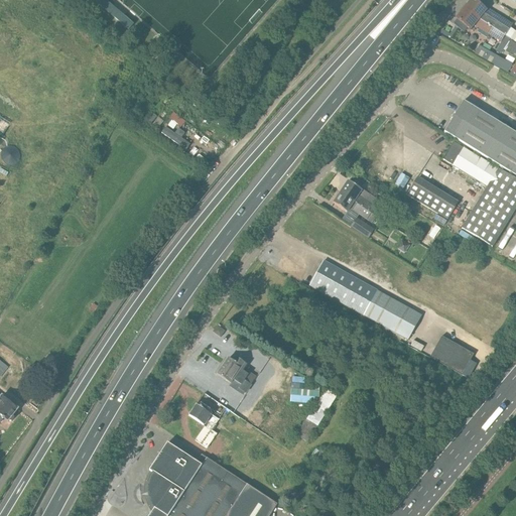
[(488,9),(477,0),(472,0),(471,1),(470,0),(467,4),(468,5),(464,10),(506,36),(513,25),(488,9)]
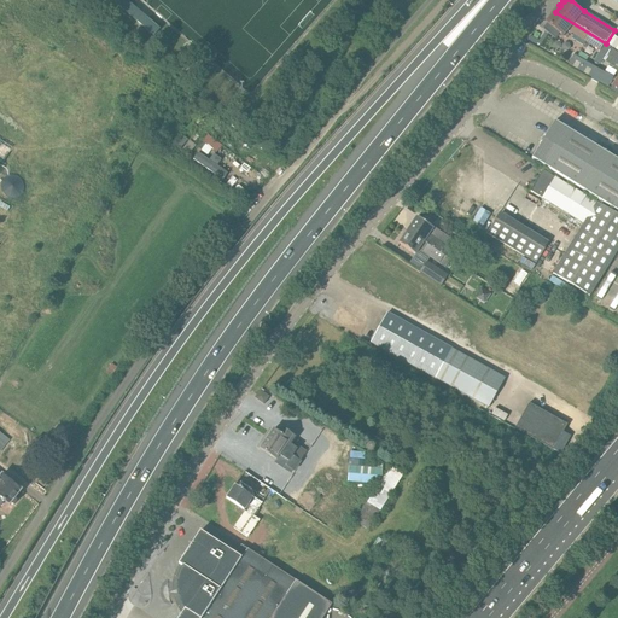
[(617,51),(606,44),(555,12),(547,24),(563,38),(569,31),(593,47),(594,46),(600,51),(594,62),(600,65),(604,59),(616,66),(616,69),(617,70),(617,77),(612,86),(617,89),(617,51)]
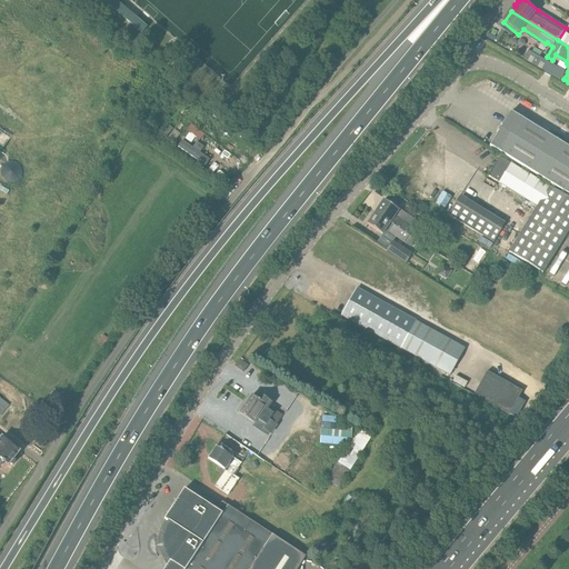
[(560,79),(565,71),(529,51),(523,59),(546,71),(545,73),(551,77),(552,75),(560,79)]
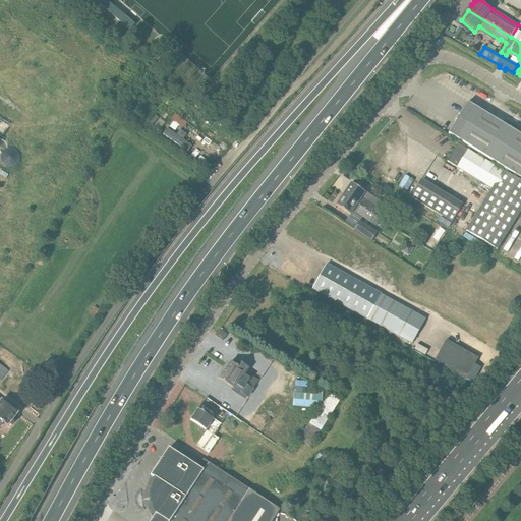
[(520,135),(468,103),(460,115),(459,114),(455,121),(456,122),(449,134),(520,178),(520,135)]
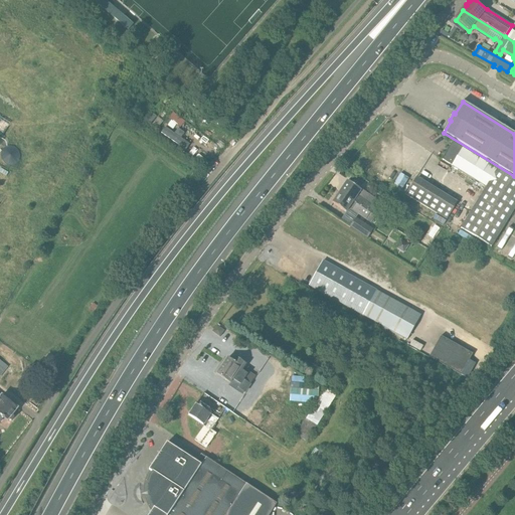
[(182,127),(186,121),(174,112),(169,119),(182,127)]
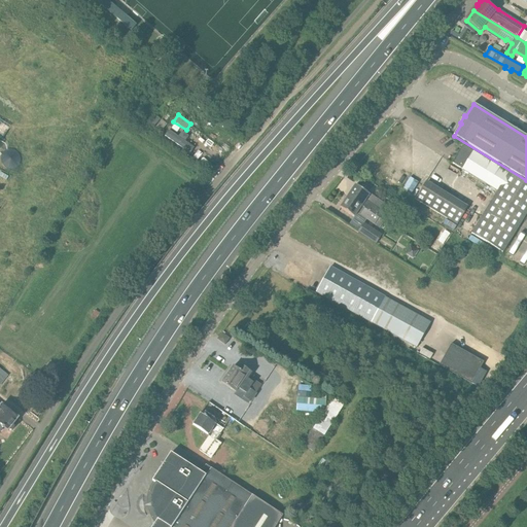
[(160,133),(166,125),(161,120),(154,129),(160,133)]
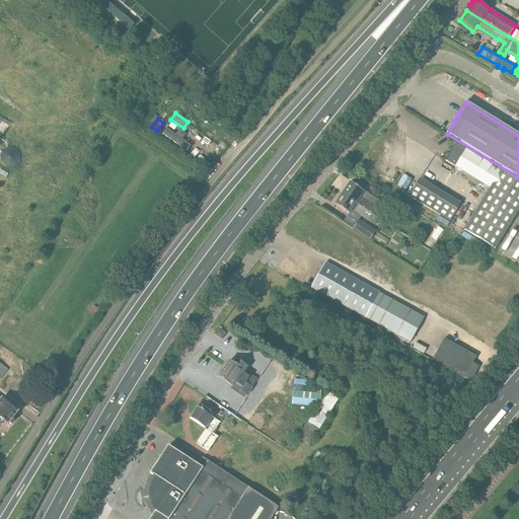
[(175,135),(166,128),(162,134),(187,151),(191,145),(182,140),(187,134),(179,130),(175,135)]
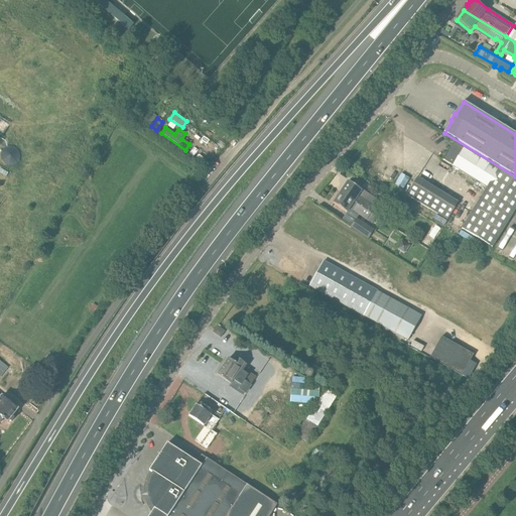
[(498,170),(453,143),(442,160),(487,187),(462,229),(492,248),(515,209),(515,180),(498,169),(498,170)]
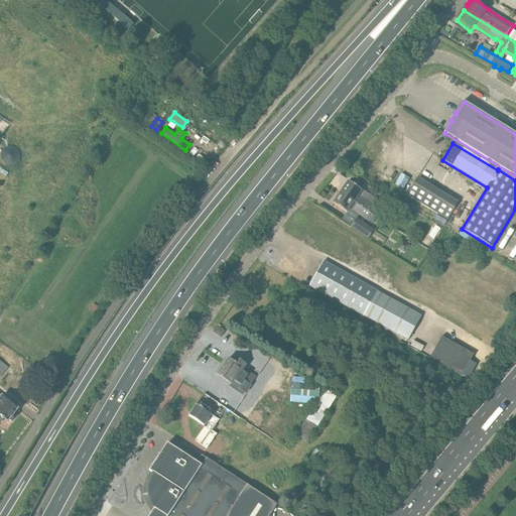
[(340,194),(372,215),(375,211),(376,209),(359,197),(362,191),(348,181),(340,194)]
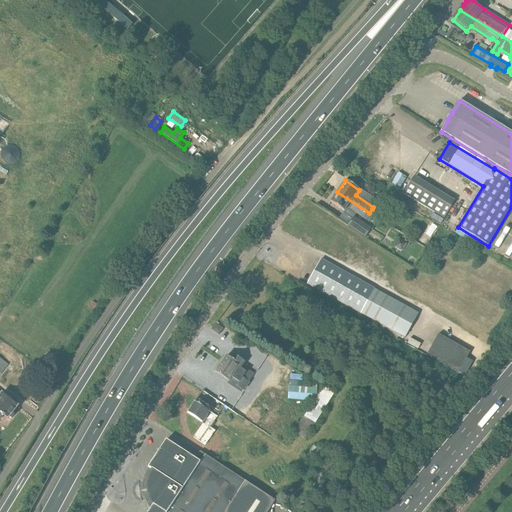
[(444,219),(452,206),(411,181),(403,194),(444,219)]
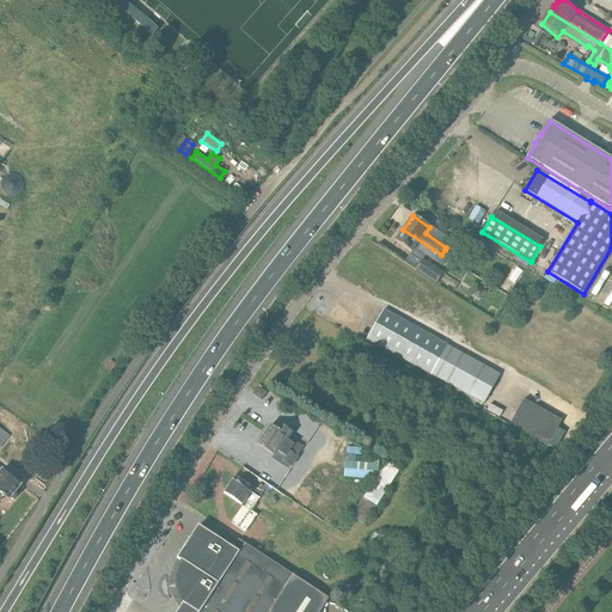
[(441,255),(403,230),(396,242),(411,254),(415,249),(424,255),(423,257),(433,263),(434,263),(440,267),(446,258),(441,255)]
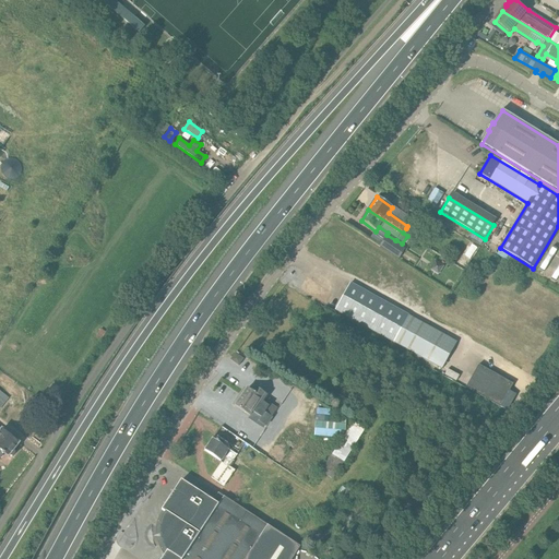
[(399,249),(380,236),(375,245),(380,248),(381,248),(394,256),(393,257),(397,259),(403,251),(399,249)]
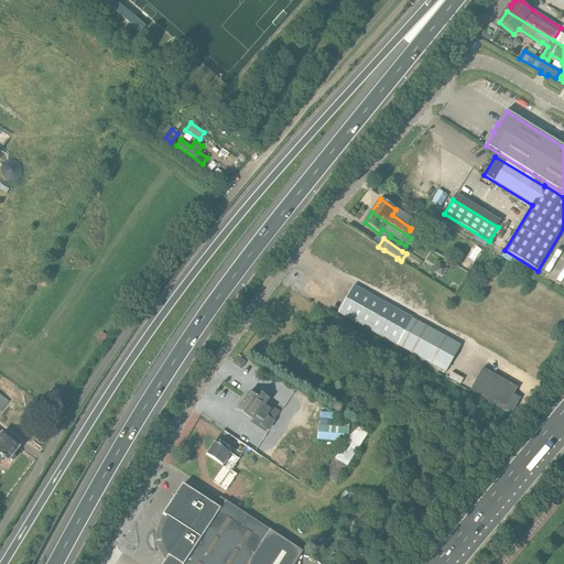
[(445,372),(459,346),(354,286),(338,314),(445,372)]
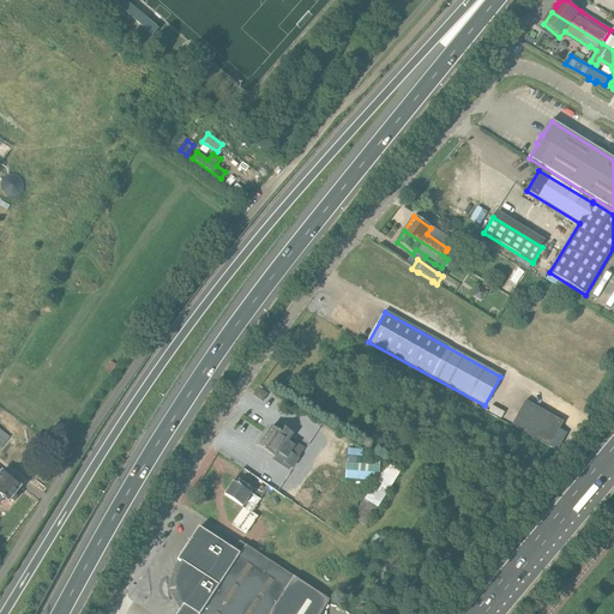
[(263,402),(268,395),(259,389),(253,396),(263,402)]
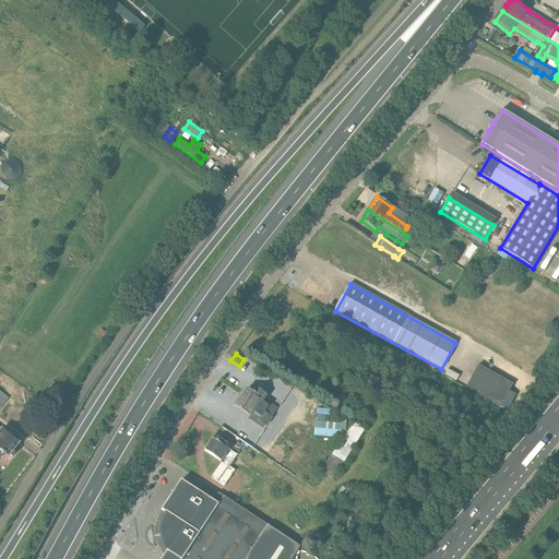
[(479,365),(466,388),(501,407),(514,384),(479,365)]
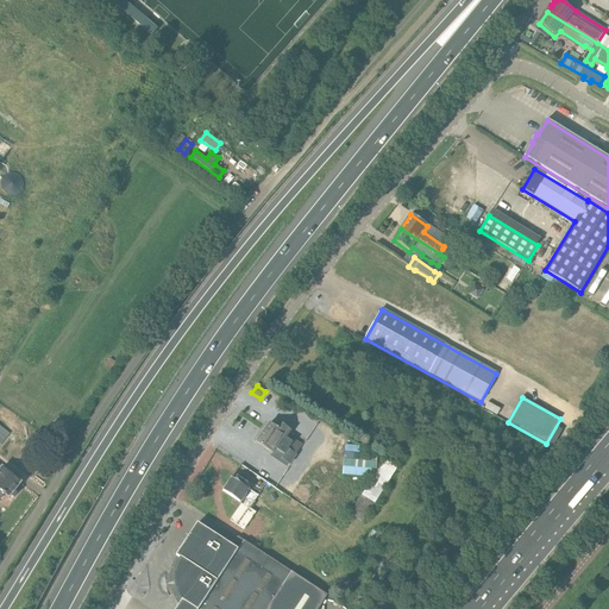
[(280,429),(270,424),(257,443),(281,460),(282,458),(290,464),(296,456),(296,454),(302,445),(295,440),(288,437),(292,432),(289,429),(282,426),(280,429)]
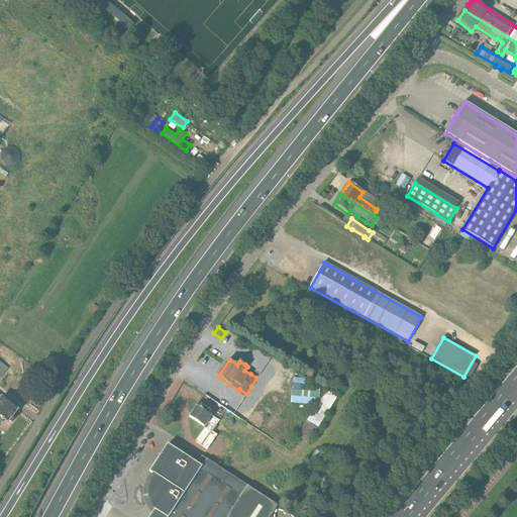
[(319,399),(320,387),(292,385),(291,397),(319,399)]
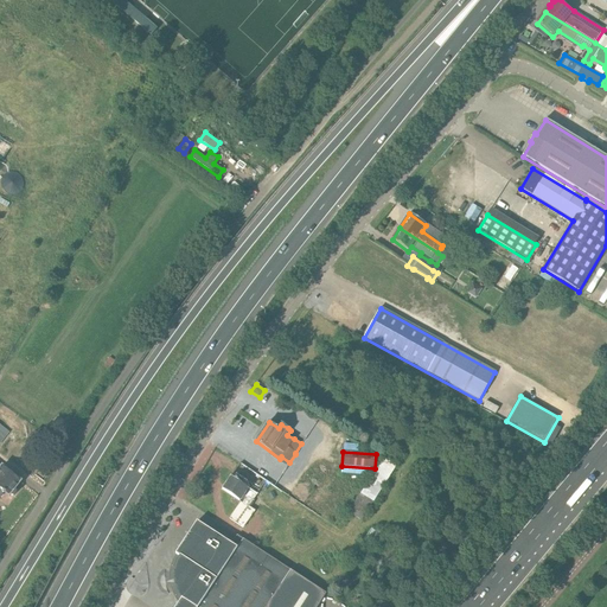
[(362,521),(396,467),(383,459),(349,512),(362,521)]
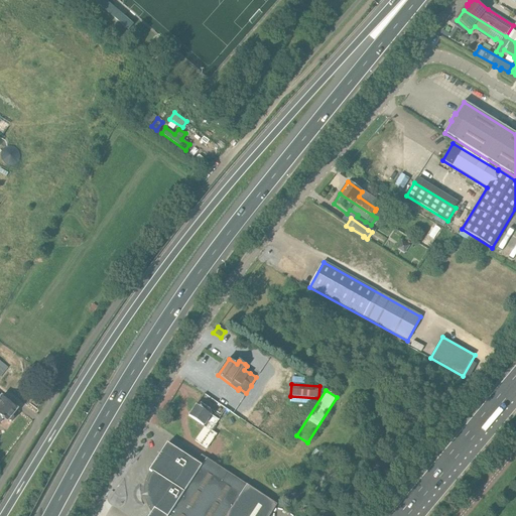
[(1,396),(0,395),(0,422),(3,419),(8,422),(9,421),(12,421),(14,418),(13,416),(18,409),(3,397),(3,396),(2,395),(1,396)]
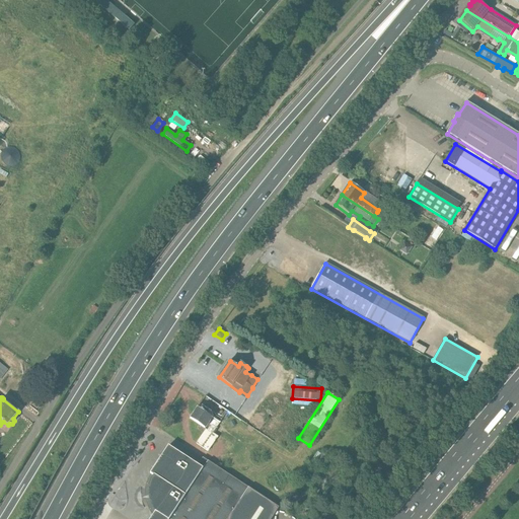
[(227,413),(205,397),(198,408),(191,419),(206,430),(197,444),(208,451),(218,437),(213,434),(220,423),(227,413)]
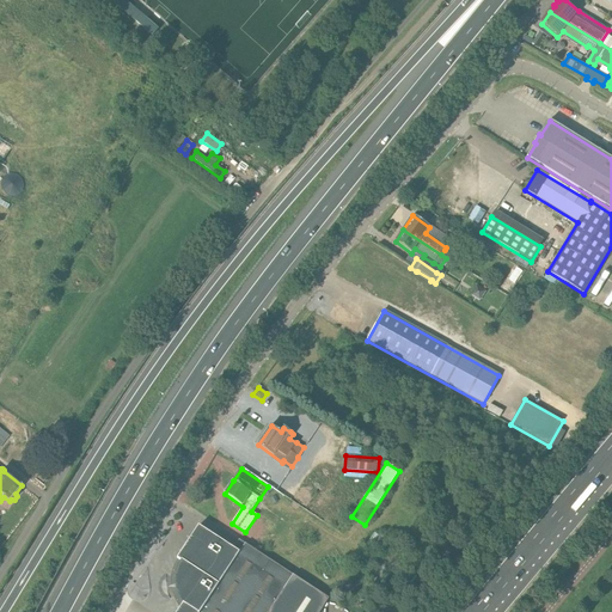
[(239,554),(214,538),(200,528),(179,558),(183,561),(179,569),(178,579),(179,588),(182,597),(185,605),(181,611),(322,611),(330,599),(245,544),(239,554)]
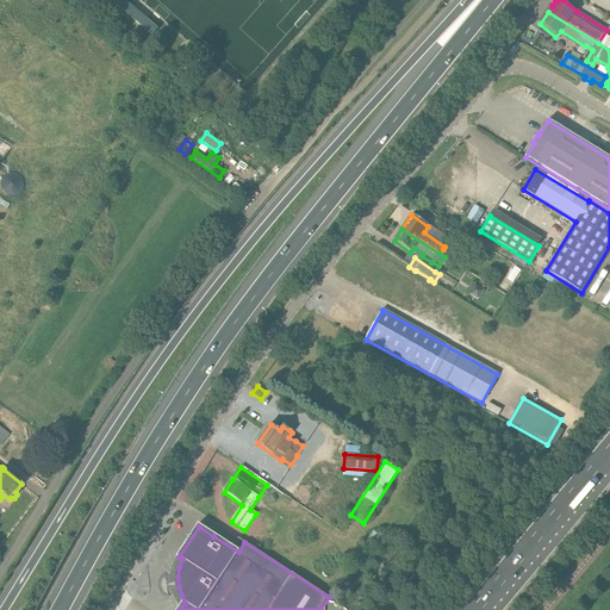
[(450,553),(448,549),(446,548),(440,555),(441,556),(442,556),(444,559),(443,560),(447,564),(455,555),(452,552),(450,553)]
